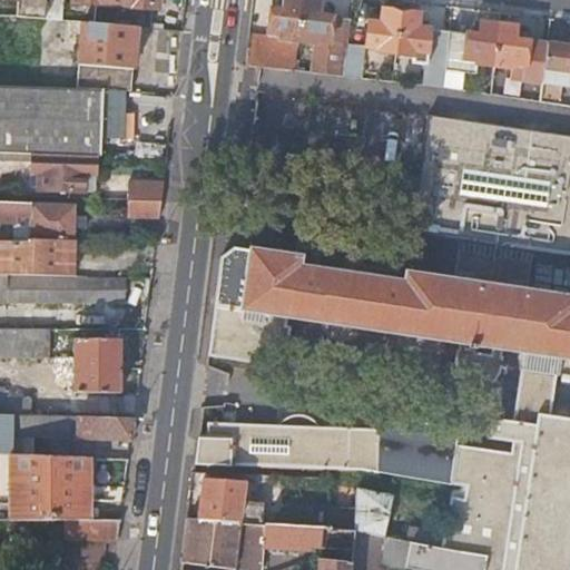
[(18,0),(17,16),(42,17),(43,0),(18,0)]
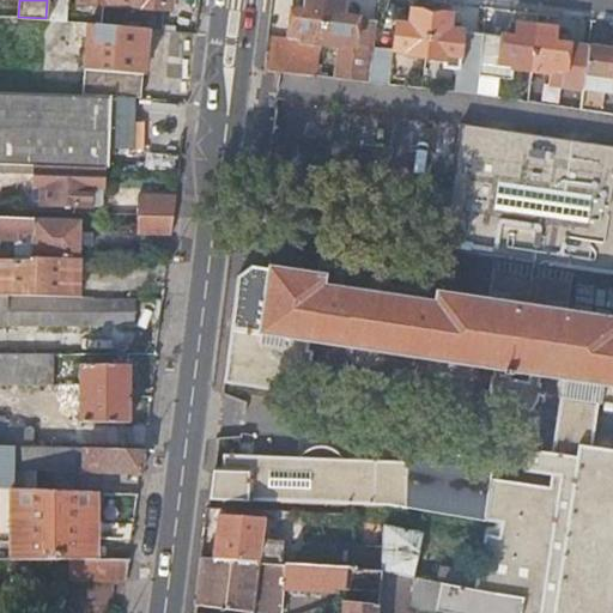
[(47,0),(46,18),(47,18),(66,19),(67,0),(47,0)]
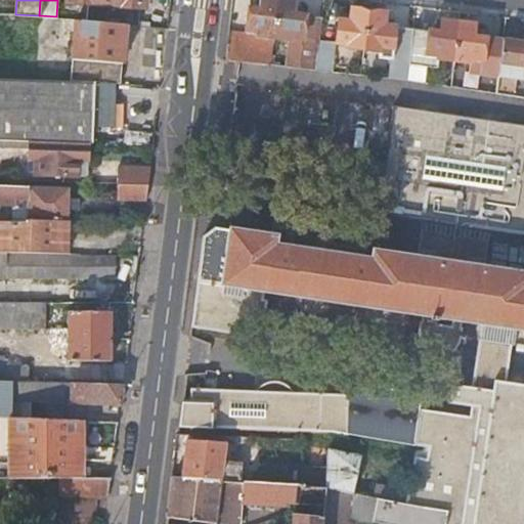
[(105,0),(105,2),(103,22),(125,24),(133,24),(134,6),(143,7),(143,0),(105,0)]
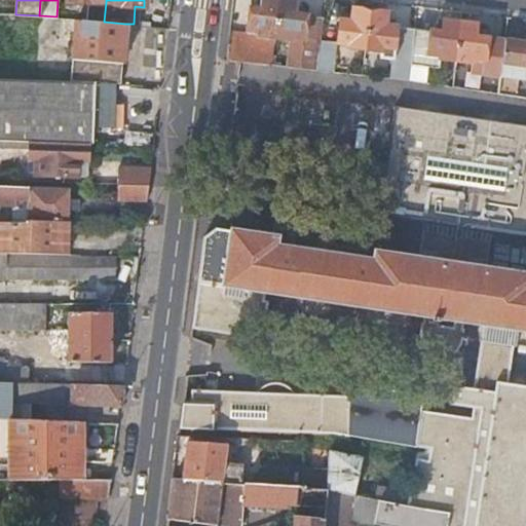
[(275,37),(280,0),(263,0),(263,2),(262,8),(253,7),(251,7),(248,32),(230,30),(226,60),(272,65),(275,37)]
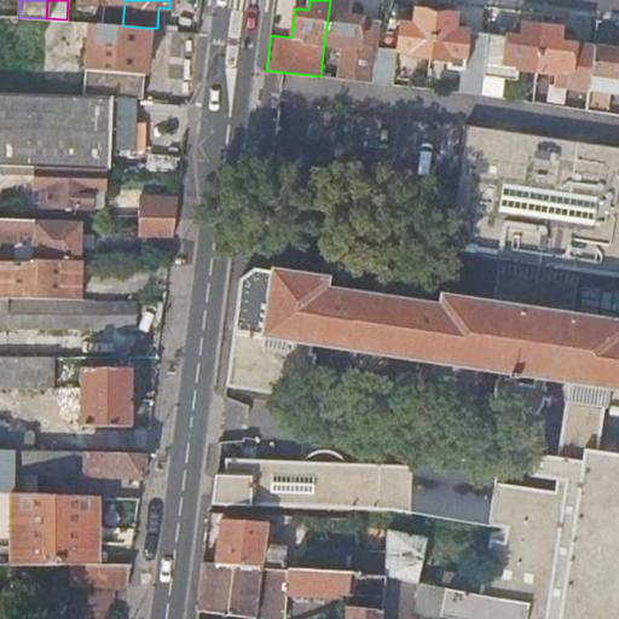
[(308,10),(310,3),(299,0),(298,9),(308,10)]
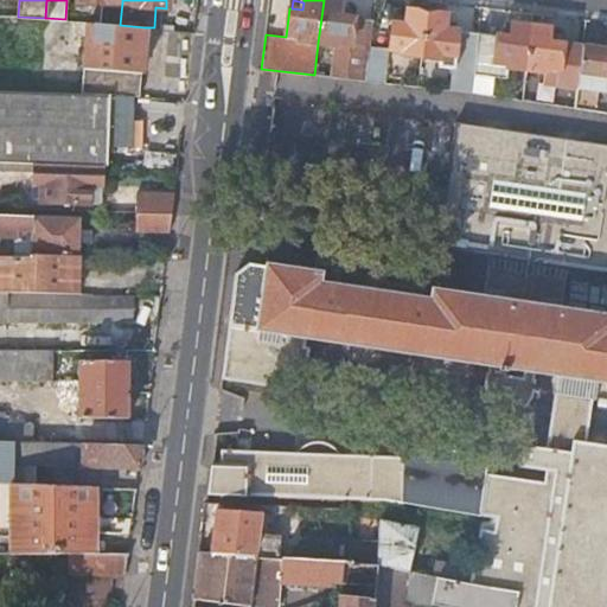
[(344,1),(339,0),(324,0),(318,43),(336,45),(331,76),(365,80),(370,46),(374,20),(350,17),(342,16),(343,7),(344,1)]
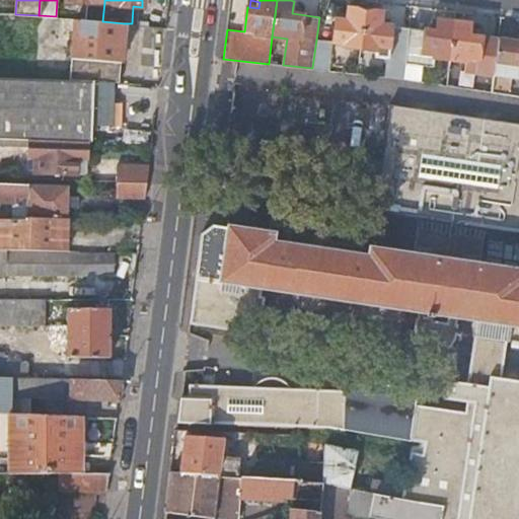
[(361,48),(366,10),(350,7),(349,14),(348,20),(339,19),(336,19),(332,42),(345,44),(344,45),(361,48)]
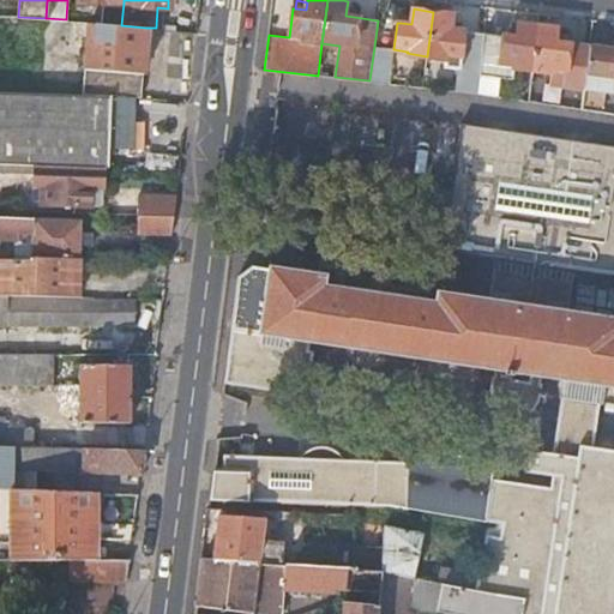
[(452,14),(433,12),(427,56),(446,59),(447,56),(459,59),(456,90),(477,94),(485,34),(459,30),(451,29),(452,20),(452,14)]
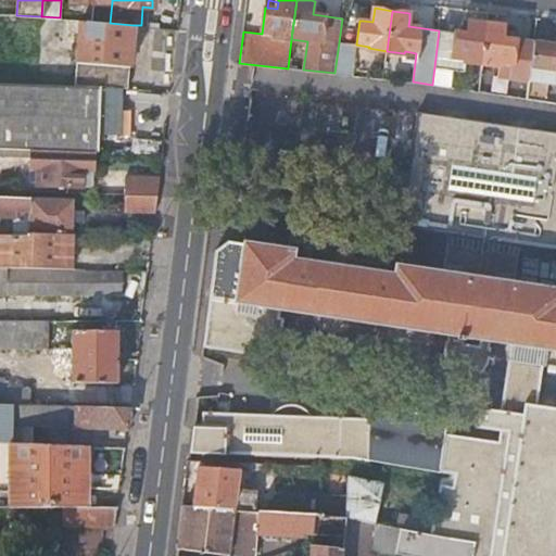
[(80,20),(76,84),(101,85),(127,86),(133,25),(110,23),(80,20)]
